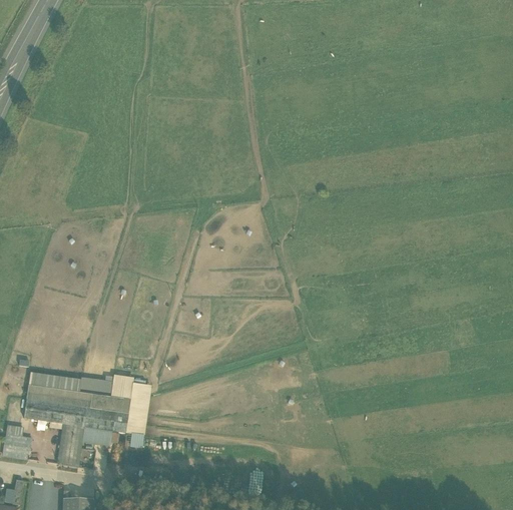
[(81,379),(30,371),(28,384),(79,391),(81,379)]
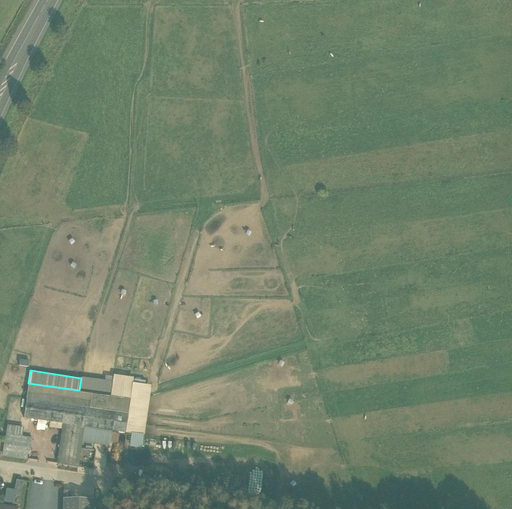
[(129,375),(114,373),(113,381),(111,395),(130,398),(132,382),(128,381),(129,375)]
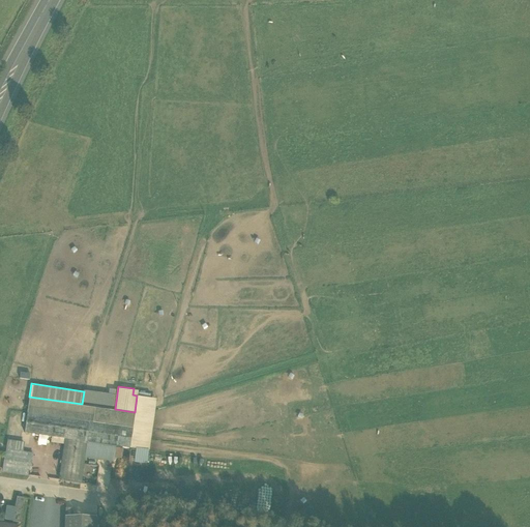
[(117,394),(84,389),(84,391),(82,404),(115,409),(117,394)]
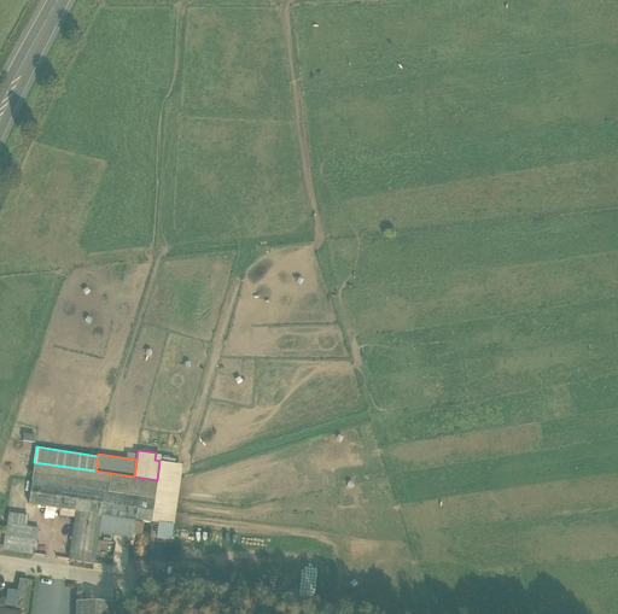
[(180,456),(161,454),(159,461),(179,463),(180,456)]
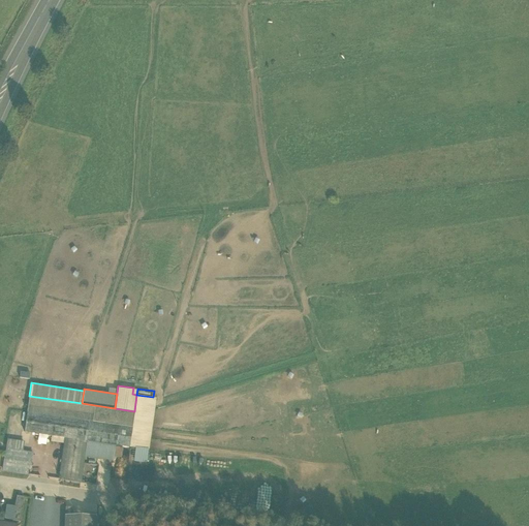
[(153,397),(136,395),(134,411),(132,426),(129,445),(149,449),(156,397),(153,397)]
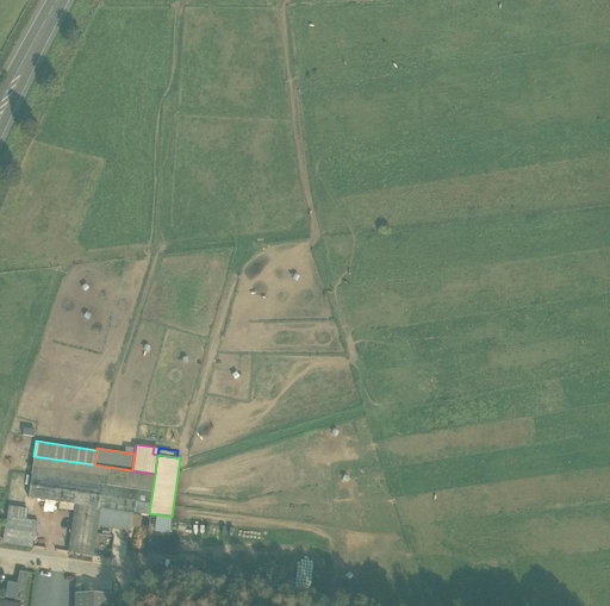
[(94,464),(33,456),(31,473),(153,491),(155,474),(132,470),(94,464)]
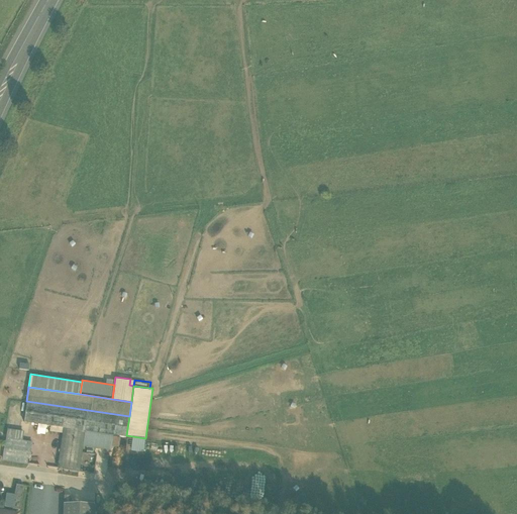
[(129,416),(26,401),(24,420),(64,426),(84,429),(126,435),(129,416)]
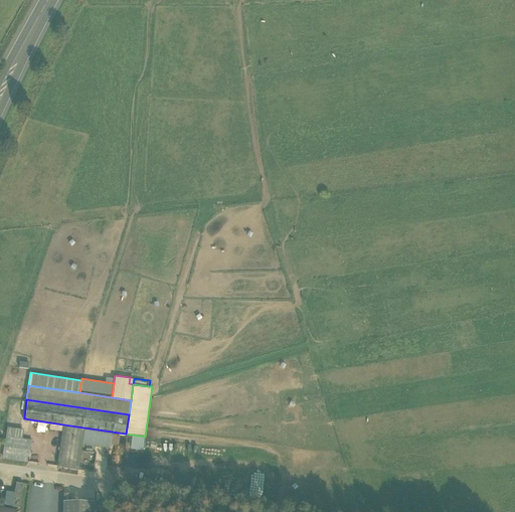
[(83,428),(63,424),(57,464),(78,467),(81,443),(83,428)]
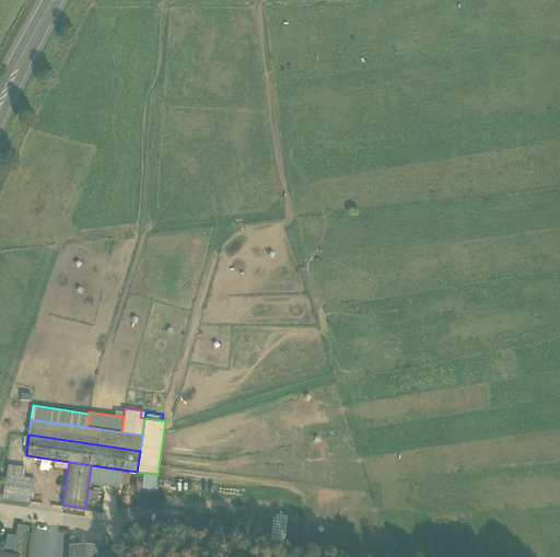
[(26,465),(9,463),(8,473),(24,476),(26,465)]
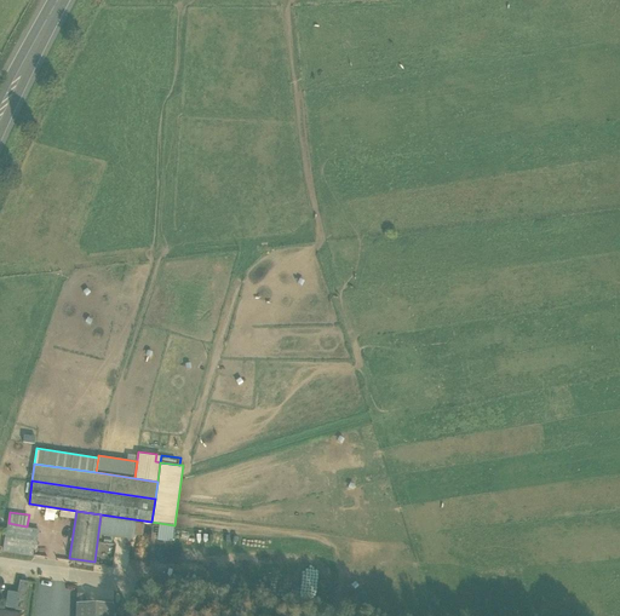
[(151,522),(101,514),(98,533),(133,537),(133,534),(172,540),(174,525),(151,522)]
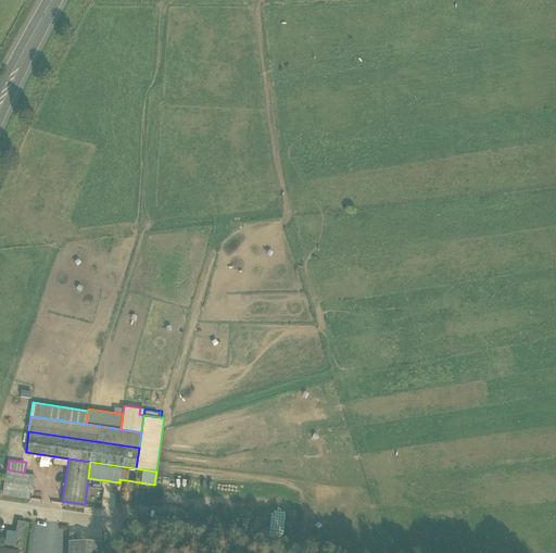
[(24,473),(8,469),(3,492),(30,497),(34,474),(24,473)]
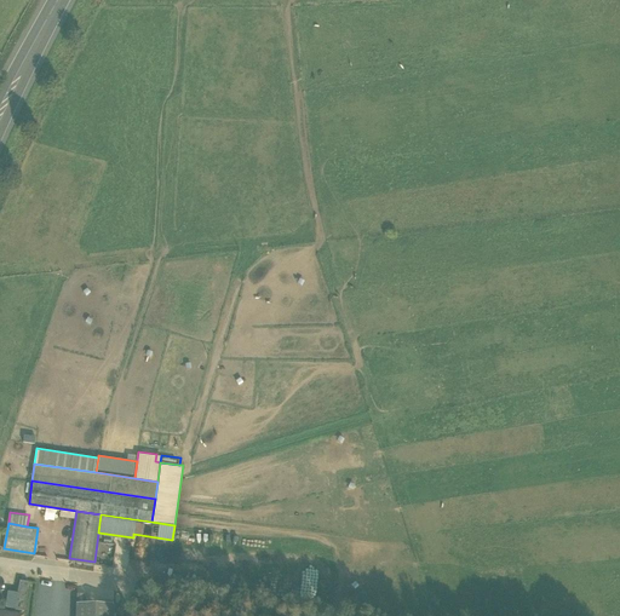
[(29,580),(21,579),(16,608),(24,609),(29,580)]
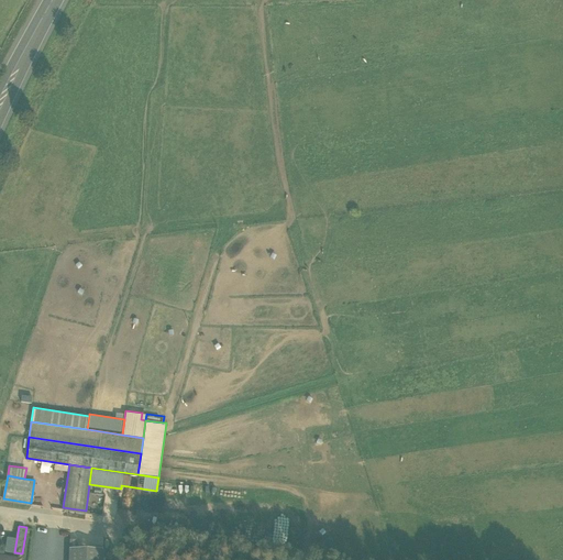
[(268,527),(267,538),(288,540),(288,529),(268,527)]
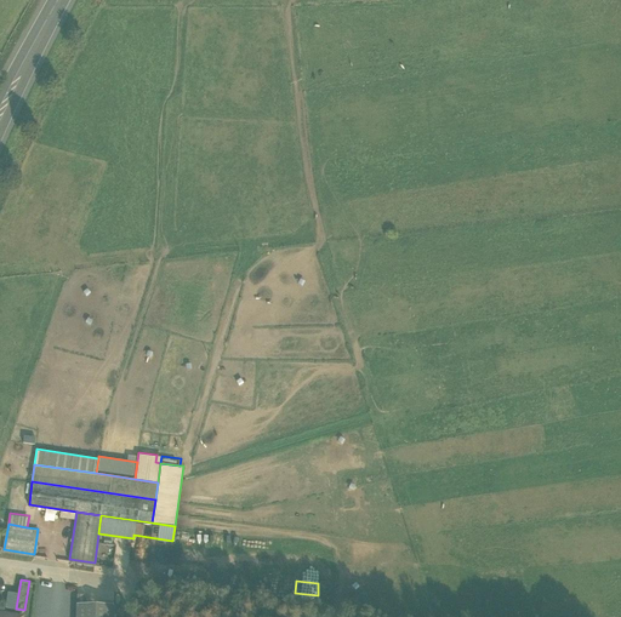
[(113,616),(114,604),(77,603),(75,616),(113,616)]
